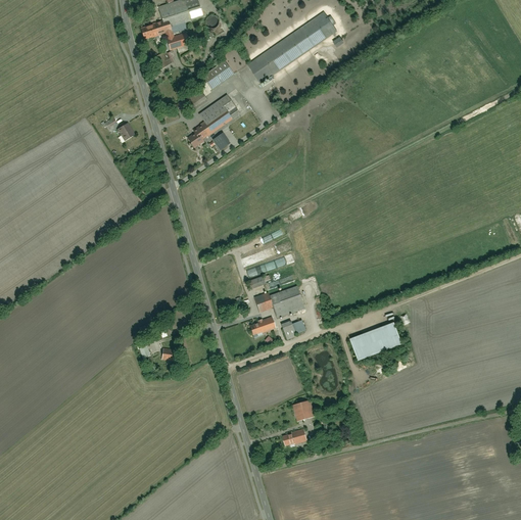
[(188,41),(185,30),(175,34),(174,31),(186,27),(184,20),(202,14),(197,0),(166,0),(166,1),(157,4),(161,18),(142,25),(143,29),(146,37),(162,32),(168,47),(188,41)]
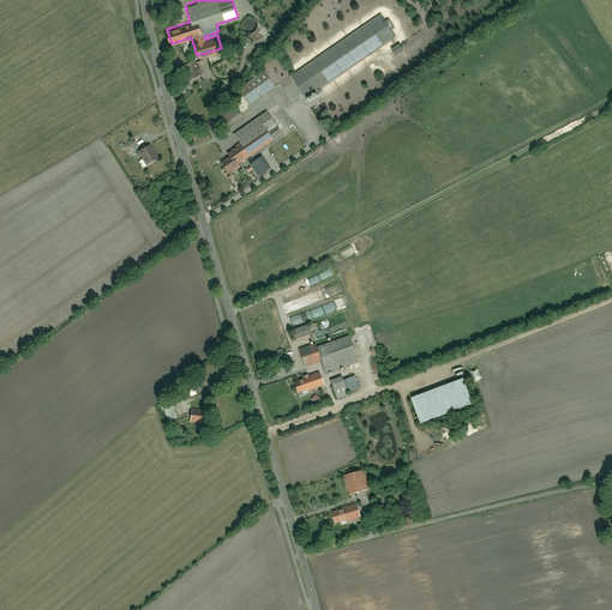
[(379,11),(292,73),(306,94),(395,32),(379,11)]
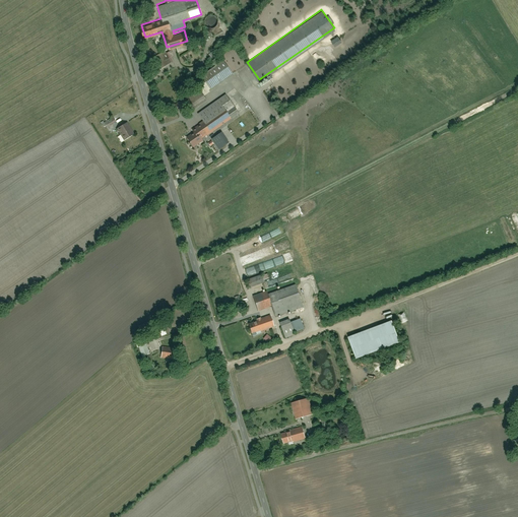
[(216,23),(216,21),(216,19),(215,18),(215,17),(213,16),(212,16),(210,16),(209,16),(208,16),(206,17),(205,19),(205,20),(205,22),(205,23),(205,24),(206,25),(207,26),(208,27),(210,27),(211,27),(213,27),(215,25),(215,24),(216,23)]
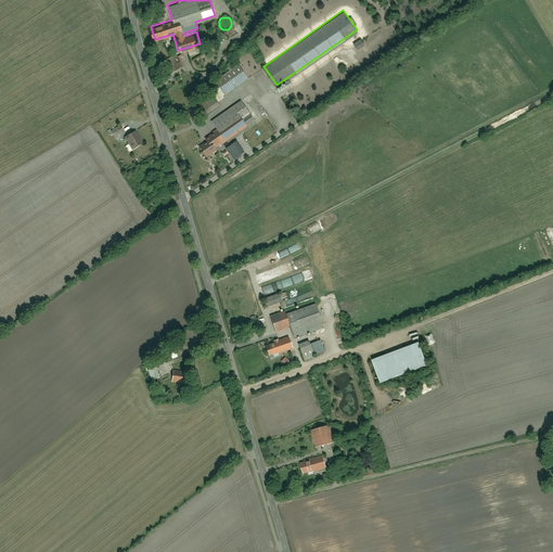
[(354,42),(357,48),(365,42),(361,37),(354,42)]
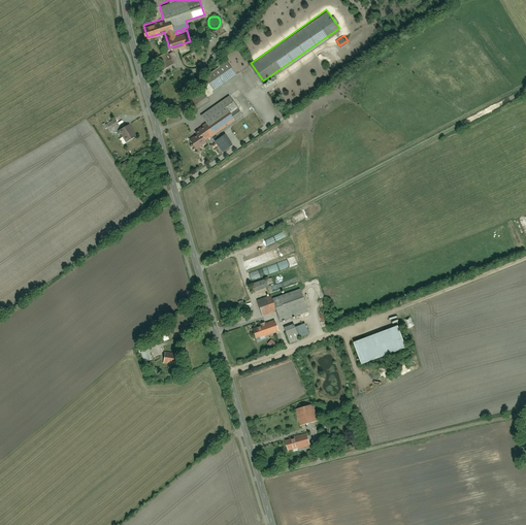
[(166,52),(156,57),(160,66),(170,62),(166,52)]
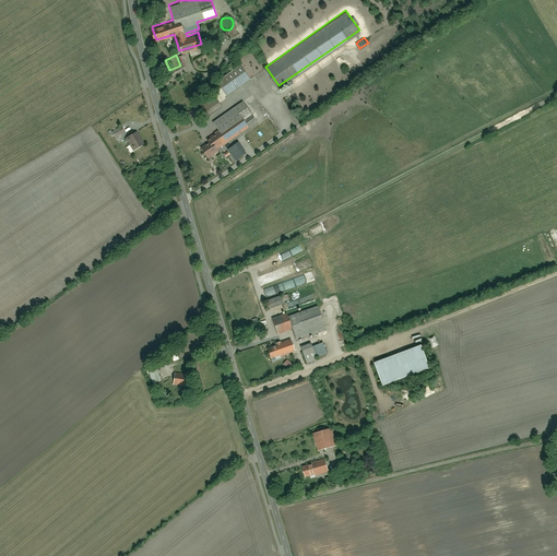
[(214,80),(223,92),(248,77),(239,63),(214,80)]
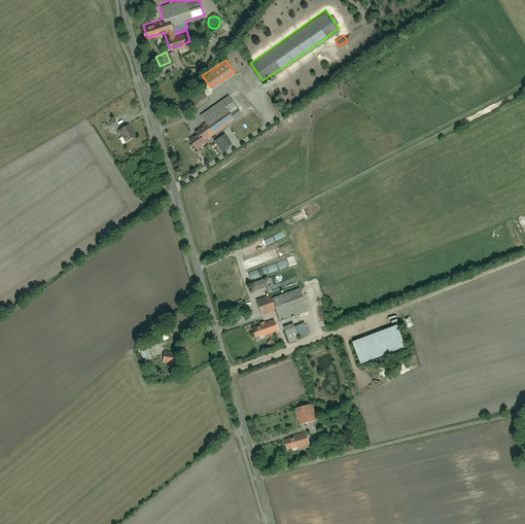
[(189,96),(197,107),(209,100),(202,88),(189,96)]
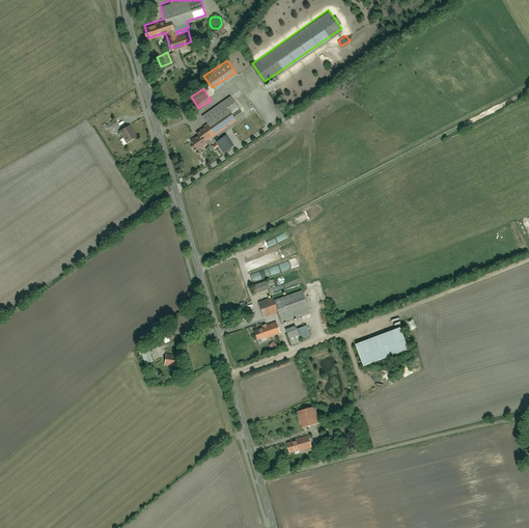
[(200,113),(207,124),(198,130),(200,133),(190,140),(195,148),(207,140),(205,138),(243,114),(230,93),(200,113)]
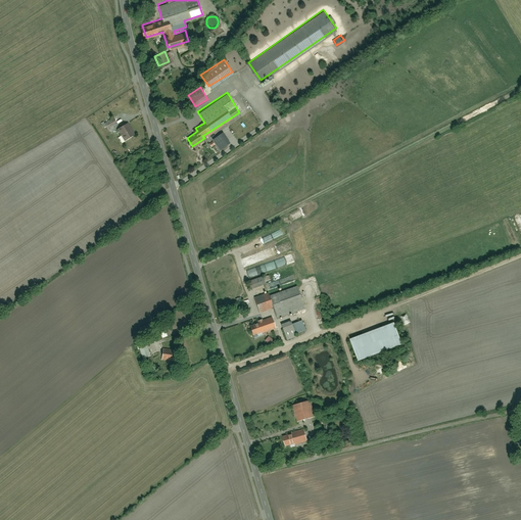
[(175,101),(179,108),(190,101),(186,95),(175,101)]
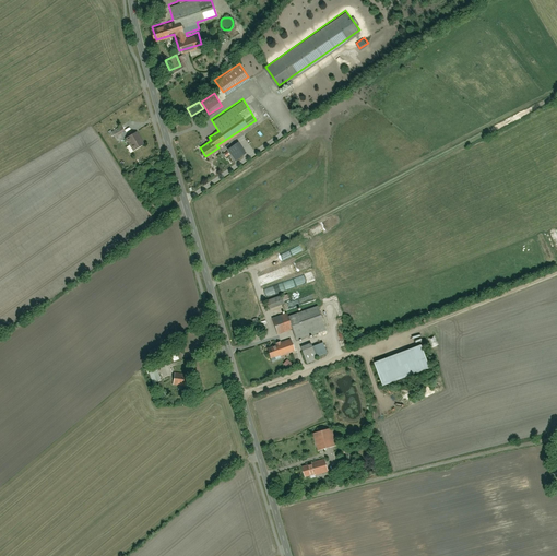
[(110,129),(113,133),(123,128),(120,122),(110,129)]
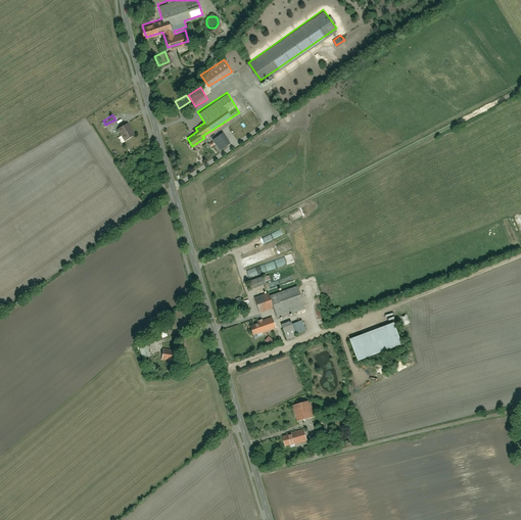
[(128,122),(119,128),(125,138),(135,132),(128,122)]
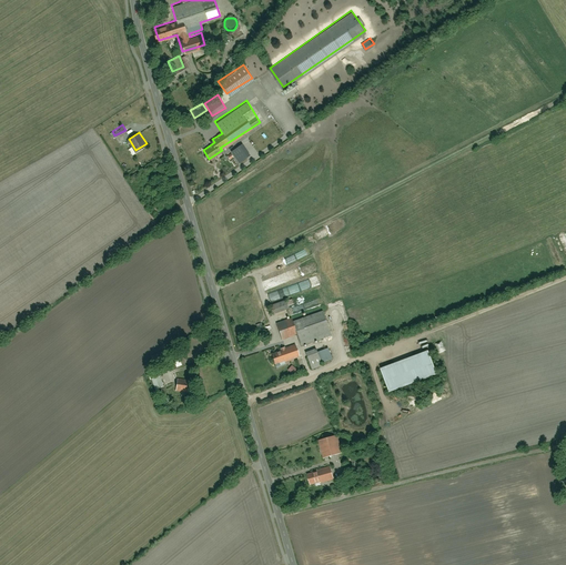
[(240,141),(229,149),(236,160),(248,152),(240,141)]
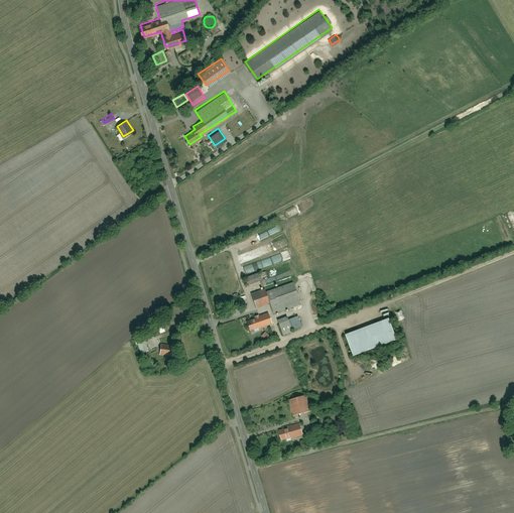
[(269,301),(272,310),(300,301),(293,280),(266,289),(266,287),(250,292),(255,306),(269,301)]
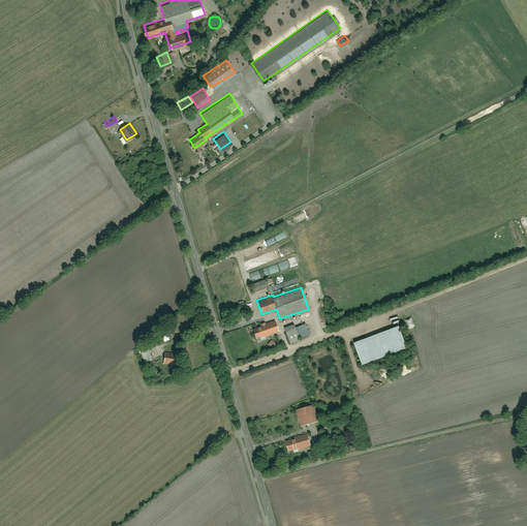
[(252,326),(255,336),(279,329),(276,318),(252,326)]
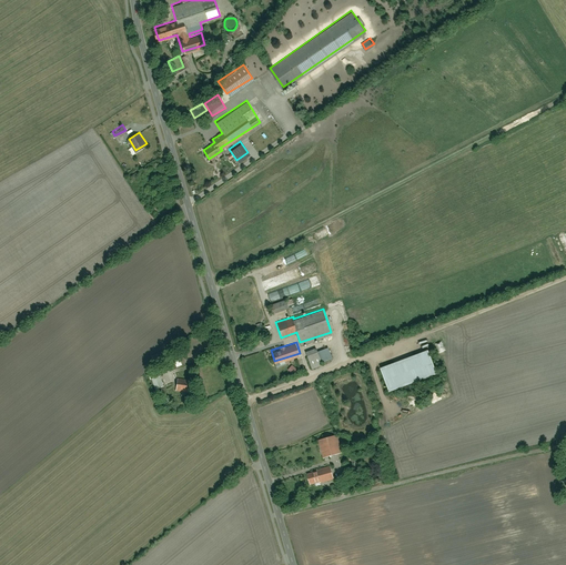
[(333,356),(330,346),(306,354),(311,367),(322,363),(321,361),(333,356)]
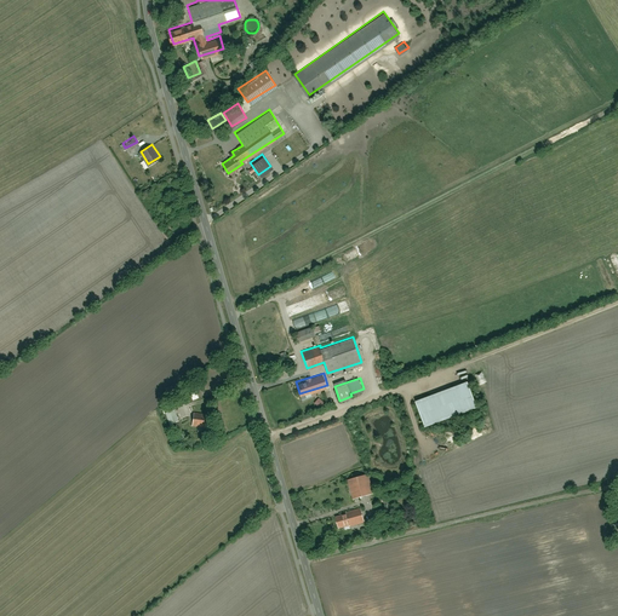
[(467,381),(415,399),(423,425),(475,407),(467,381)]
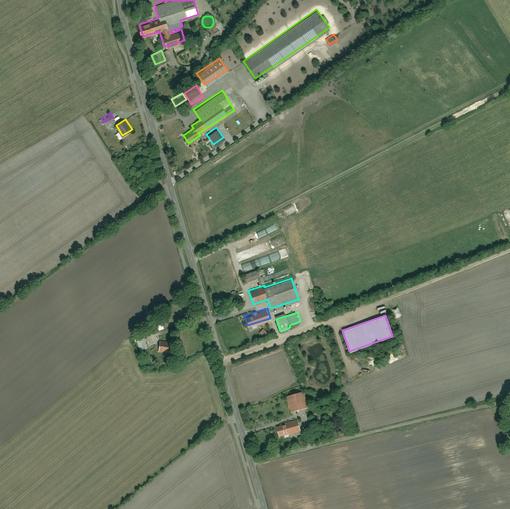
[(136,340),(139,348),(147,345),(144,337),(136,340)]
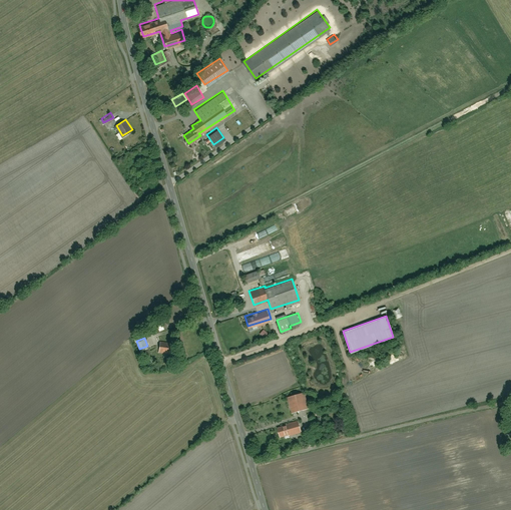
[(158,338),(157,350),(170,352),(171,339),(158,338)]
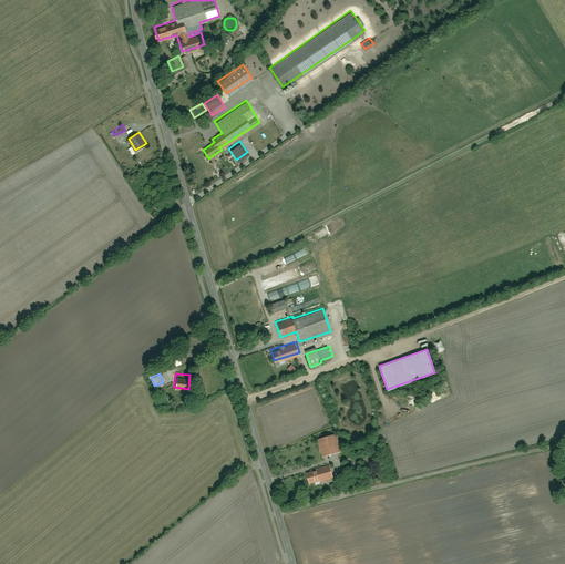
[(317,438),(321,454),(340,450),(336,432),(317,438)]
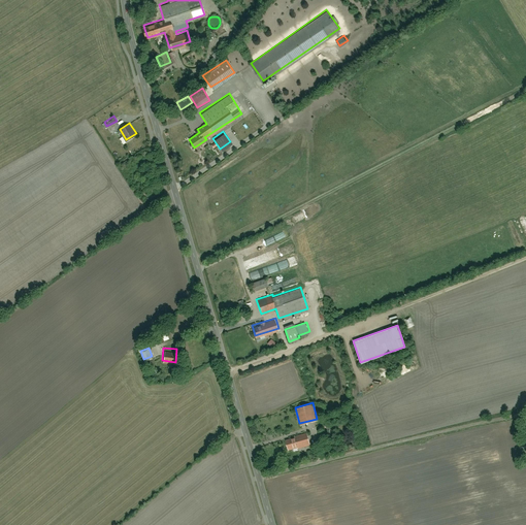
[(285,436),(289,449),(309,443),(306,430),(285,436)]
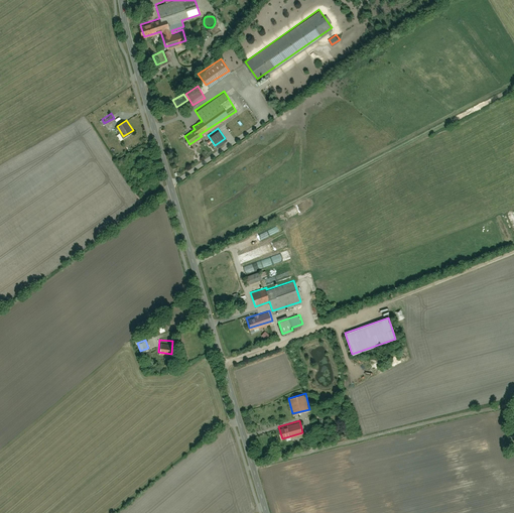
All buildings are outlined.
